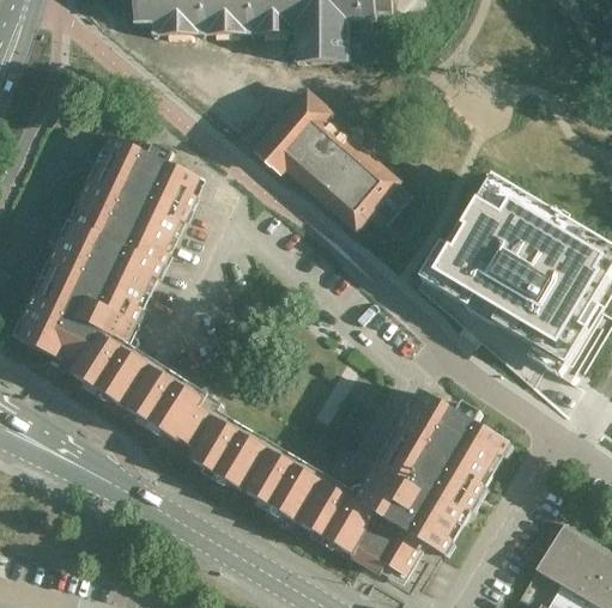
[(137,0),(138,13),(138,23),(155,23),(155,34),(253,32),(254,62),(272,62),(272,68),(285,68),(285,61),(300,61),(300,64),(353,62),(353,60),(379,60),(379,20),(379,13),(395,13),(395,7),(414,7),(418,6),(423,5),(426,1),(426,0),(137,0)]
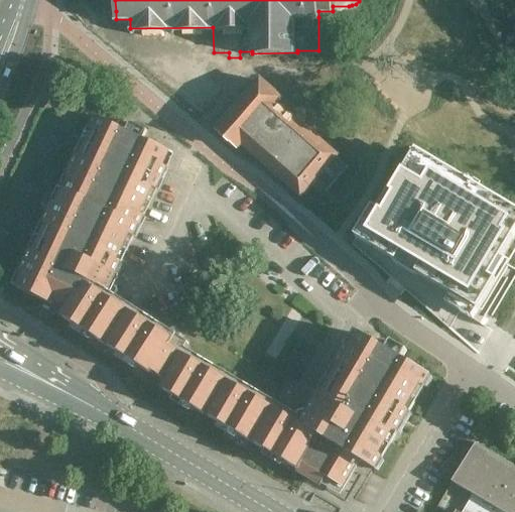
[(312,181),(325,192),(349,164),(337,154),(338,152),(278,100),(283,96),(262,77),(218,127),(239,145),(243,141),(302,193),(312,181)]
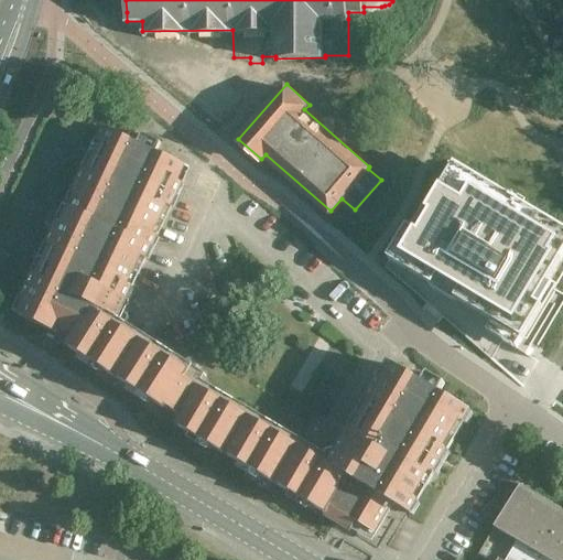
[(423,379),(412,373),(392,361),(334,456),(204,378),(207,370),(118,316),(188,163),(157,149),(161,139),(143,131),(139,141),(106,126),(75,191),(74,190),(18,311),(72,336),(67,346),(168,407),(169,405),(181,411),(176,420),(327,512),(326,513),(352,528),(357,518),(374,528),(391,501),(410,509),(472,408),(441,389),(445,380),(428,369),(423,379)]
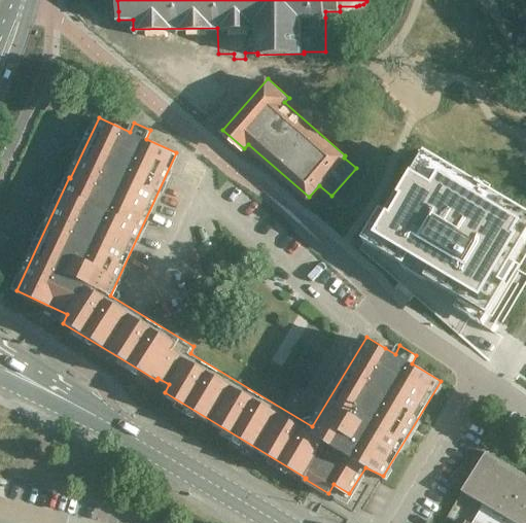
[(525,214),(418,150),(359,248),(455,332),(462,320),(464,316),(485,328),(520,269),(525,258),(525,214)]
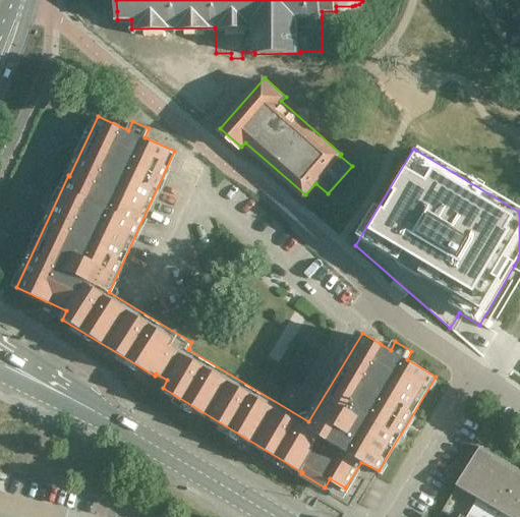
[(519,465),(481,443),(457,483),(478,496),(467,515),(462,512),(458,516),(519,516),(519,465)]
